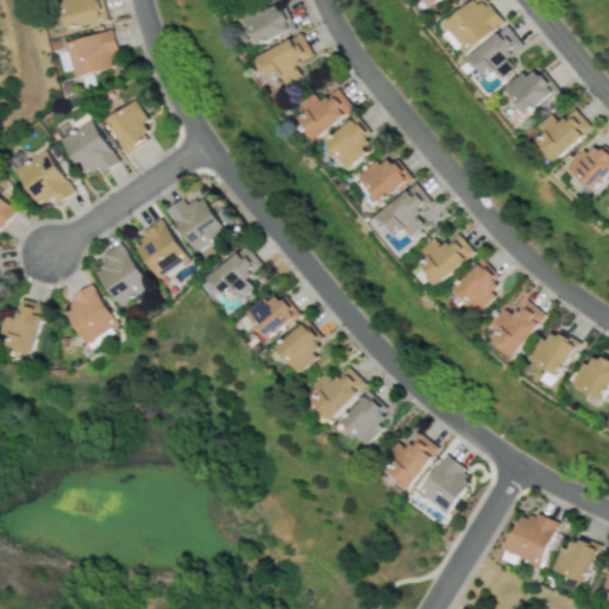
[(61,0),(68,27),(105,19),(100,0),(61,0)]
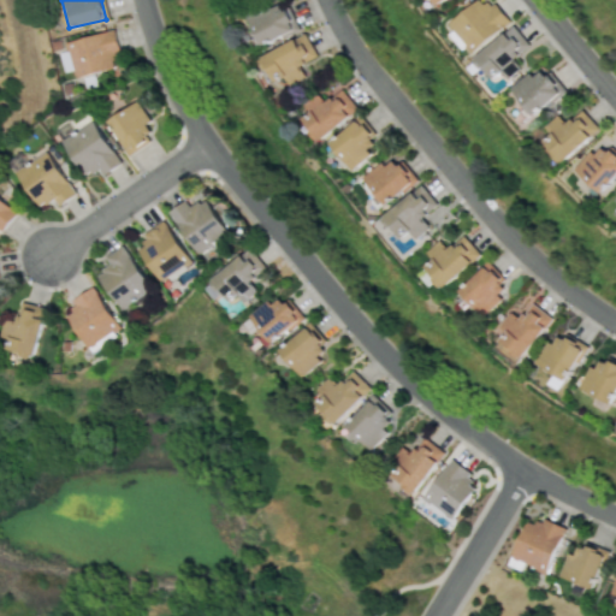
[(260,45),(297,30),(285,0),(248,15),(260,45)]
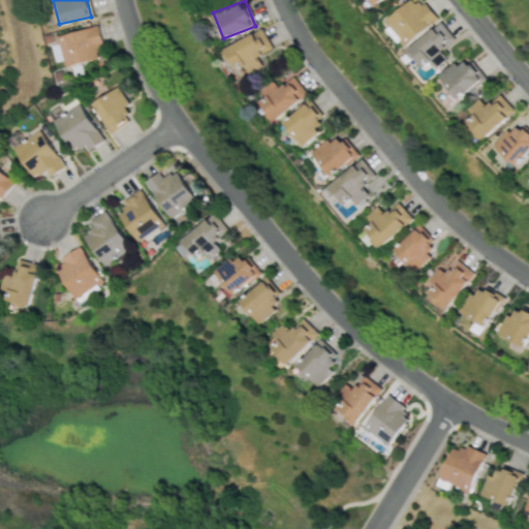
[(405,44),(434,19),(417,0),(407,0),(384,21),(405,44)]
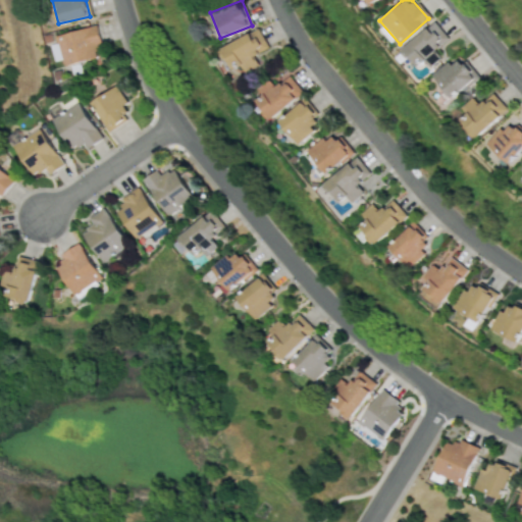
[(418,66),(423,61),(429,67),(440,57),(433,50),(448,38),(433,20),(402,49),(418,66)]
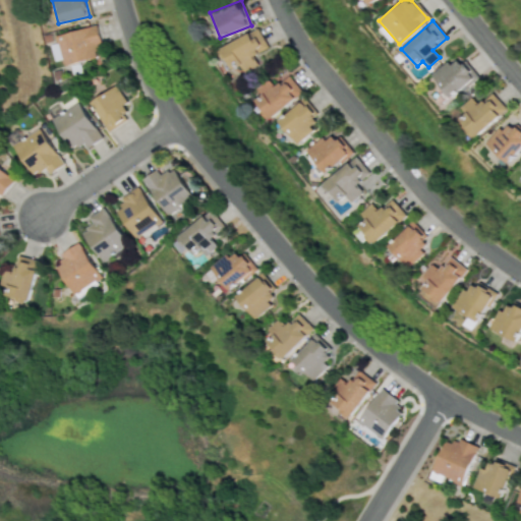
[(98,58),(95,48),(102,46),(97,25),(57,35),(65,65),(98,58)]
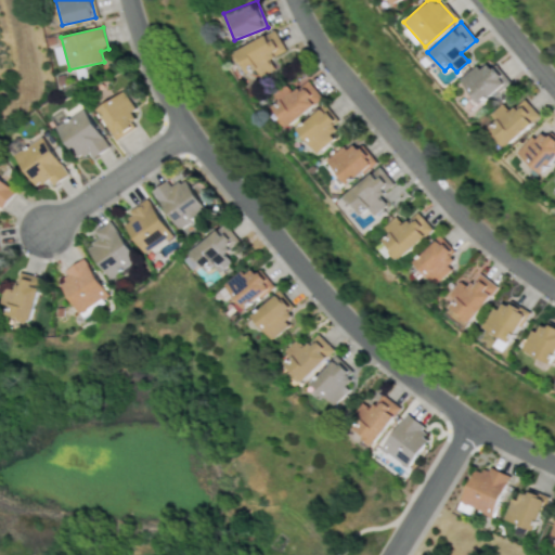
[(286,50),(274,29),(235,51),(252,80),(274,68),(269,59),(286,50)]
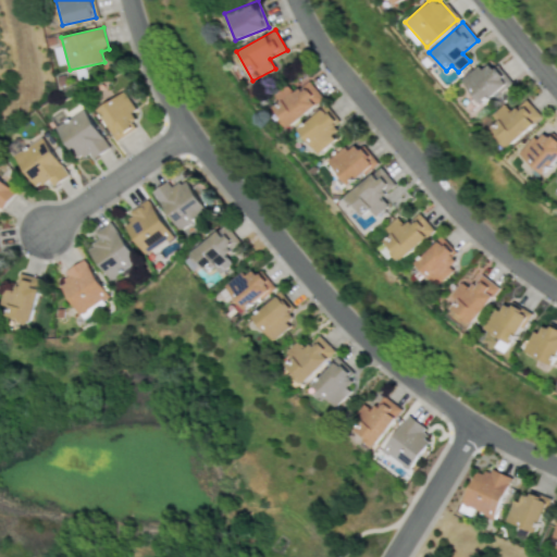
[(482,106),(508,83),(487,59),(461,82),(482,106)]
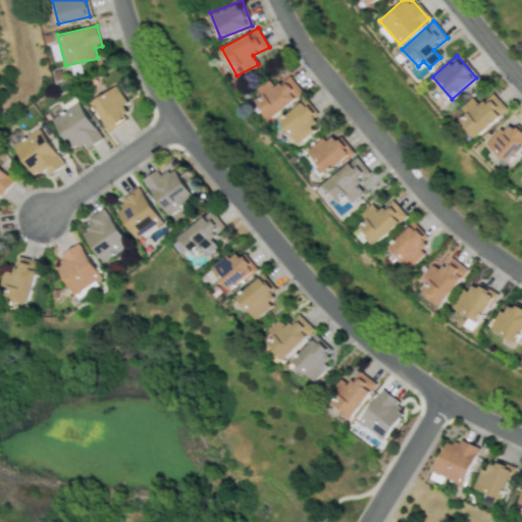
[(262,95),(255,101),(270,119),(302,92),(289,75),(274,87),(268,79),(257,89),(262,95)]
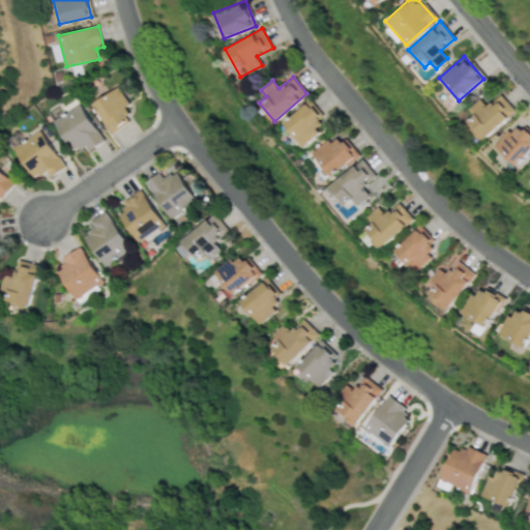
[(130,120),(122,108),(128,104),(117,87),(92,104),(111,133),(130,120)]
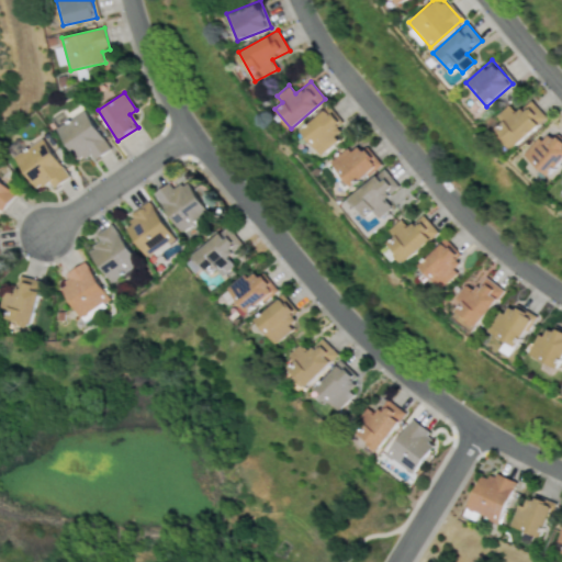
[(547,119),(531,99),(515,112),(509,104),(497,114),(503,122),(495,128),(512,148),(547,119)]
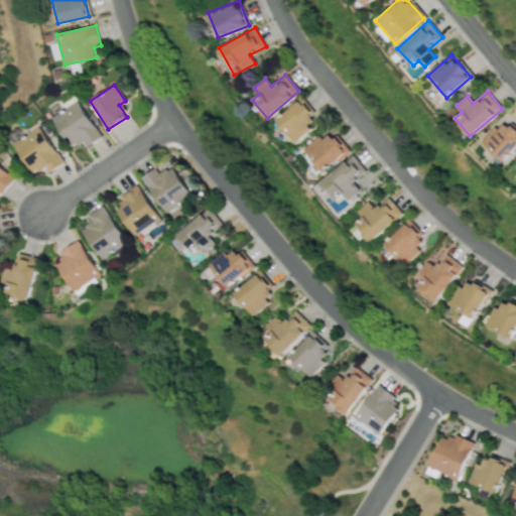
[(275,120),(295,142),(310,128),(305,122),(315,113),(300,97),(275,120)]
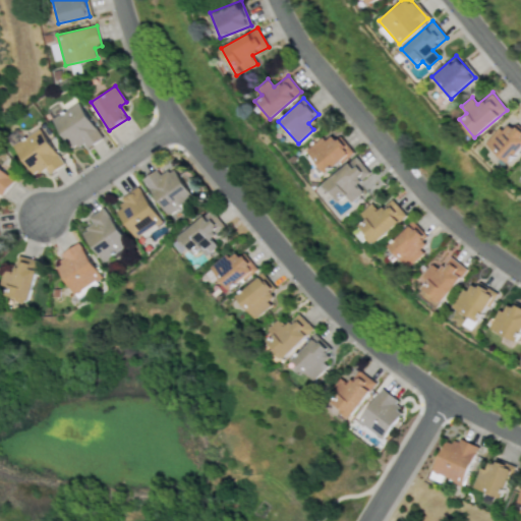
[(51,119),(72,150),(83,142),(88,148),(102,138),(77,101),(51,119)]
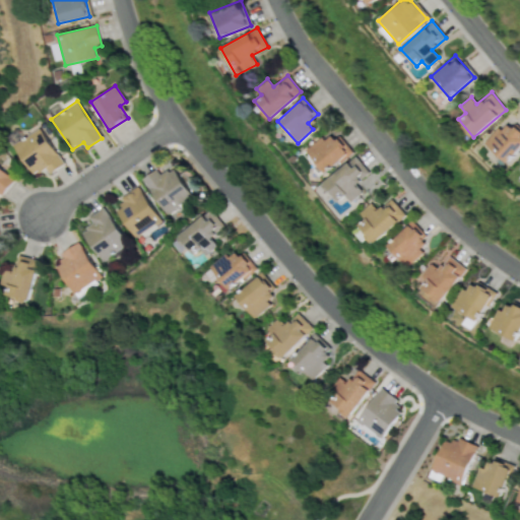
[(508,163),(519,147),(519,129),(507,119),(485,144),(508,163)]
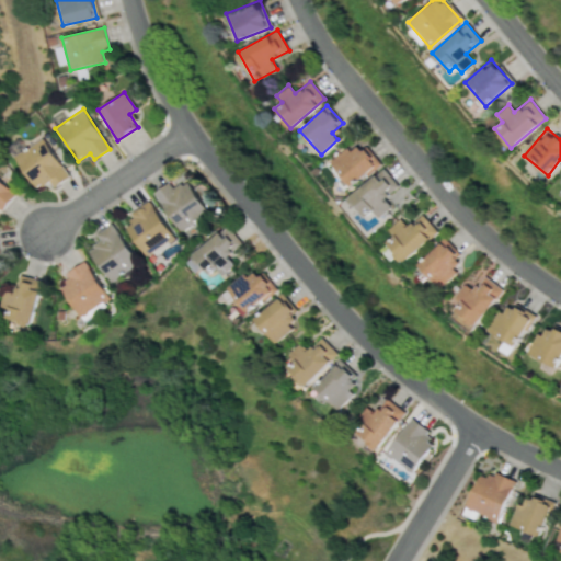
[(68,176),(42,137),(13,157),(35,189),(48,180),(53,186),(68,176)]
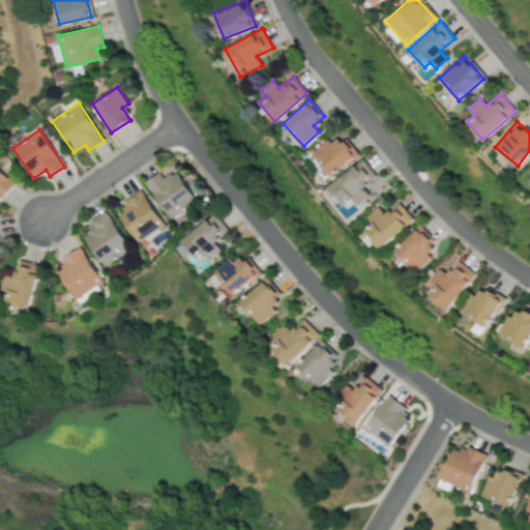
[(345,136),(332,144),(329,139),(313,151),(329,176),(359,155),(345,136)]
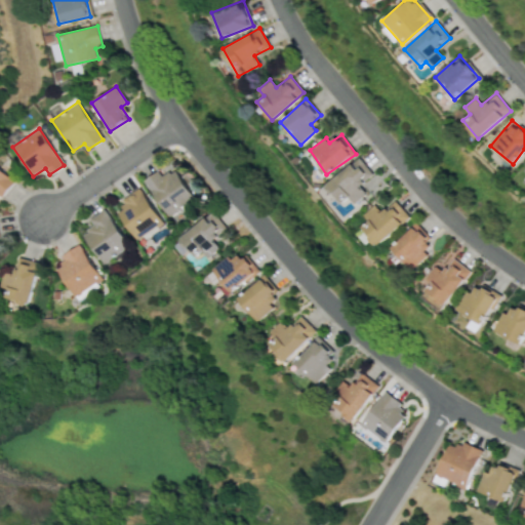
[(349,197),(354,204),(367,193),(360,185),(373,174),(359,157),(326,184),(341,203),(349,197)]
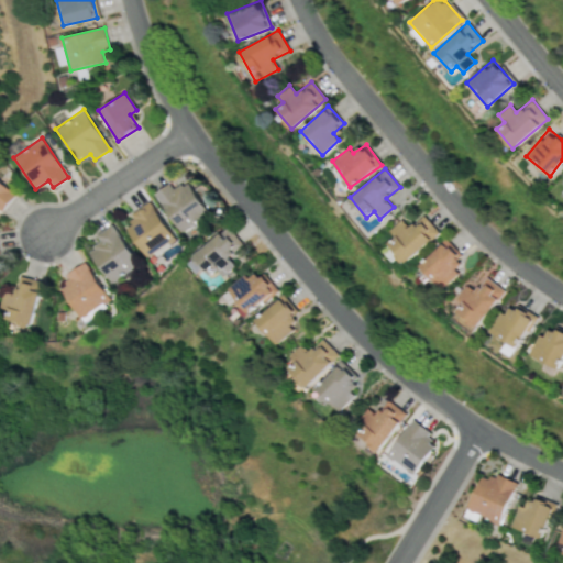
[(0,209),(14,192),(0,180),(0,209)]
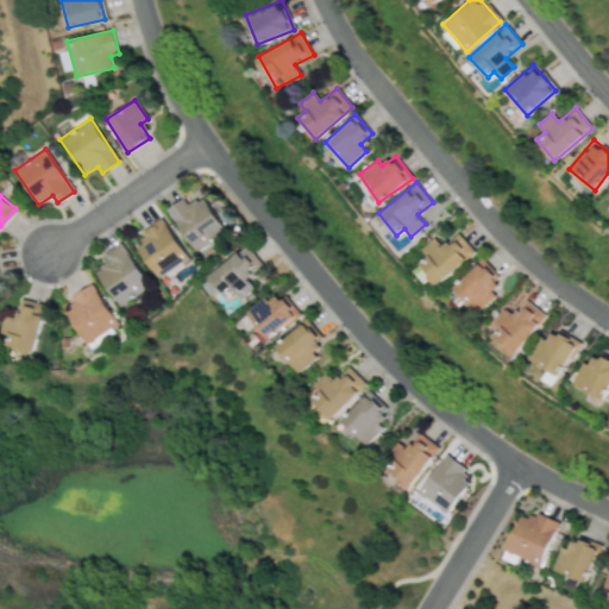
[(225,231),(201,195),(188,205),(183,198),(165,209),(194,251),(225,231)]
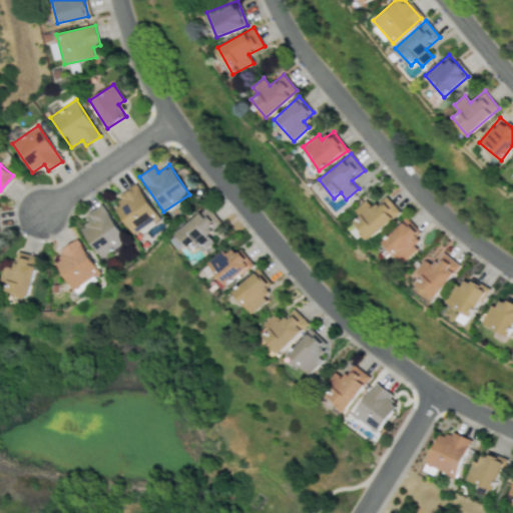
[(157,216),(135,183),(117,194),(121,200),(113,206),(131,233),(157,216)]
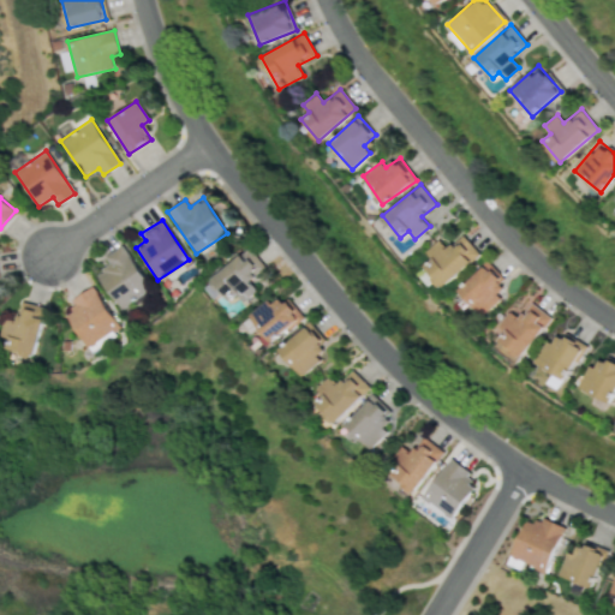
[(447,248),(439,239),(425,251),(431,258),(424,266),(443,286),(479,254),(461,234),(447,248)]
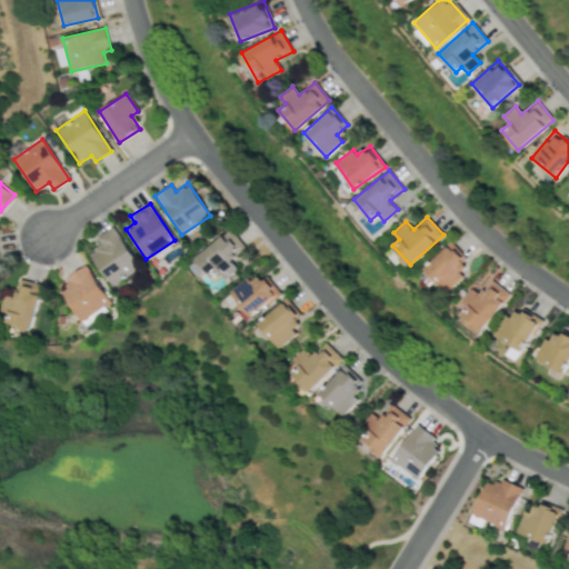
[(109,286),(138,268),(113,227),(96,237),(101,246),(89,252),(109,286)]
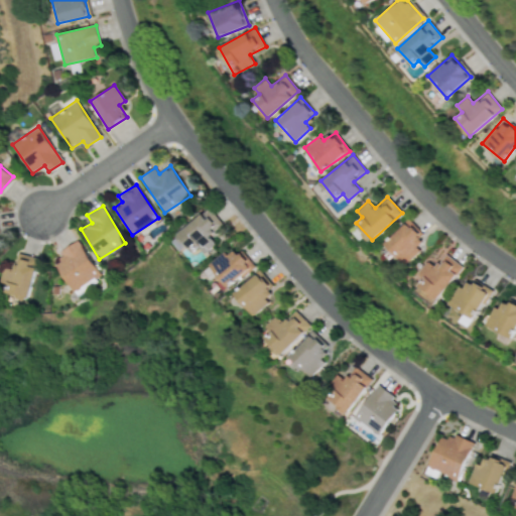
[(223,224),(208,207),(177,234),(192,251),(199,246),(205,253),(216,243),(209,236),(223,224)]
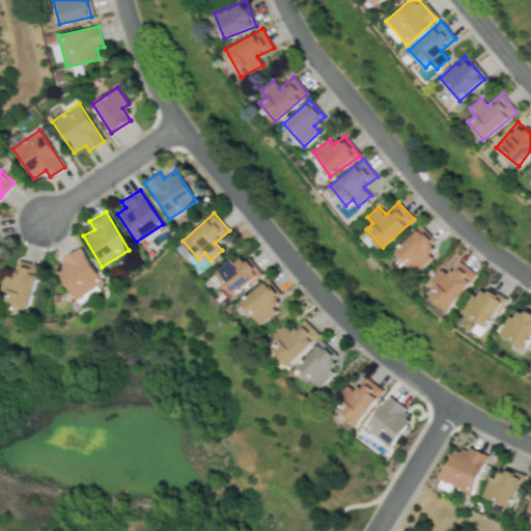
[(395,249),(416,273),(432,257),(428,252),(437,245),(420,226),(395,249)]
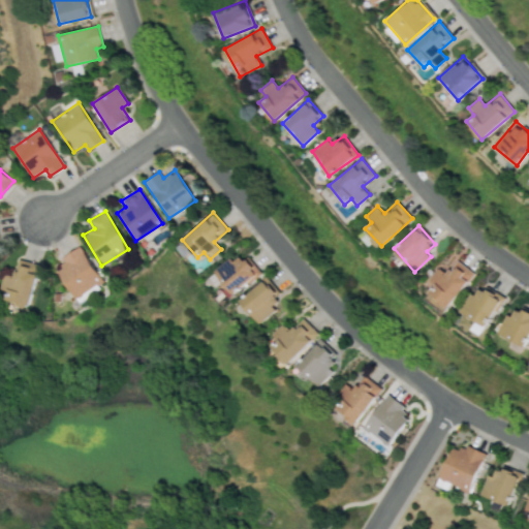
[(56,270),(75,299),(102,280),(79,246),(61,258),(65,263),(56,270)]
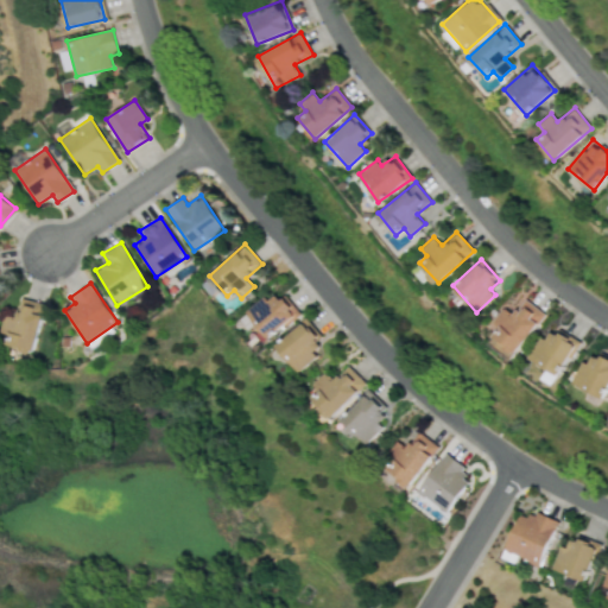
[(245,315),(267,341),(298,315),(277,289),(245,315)]
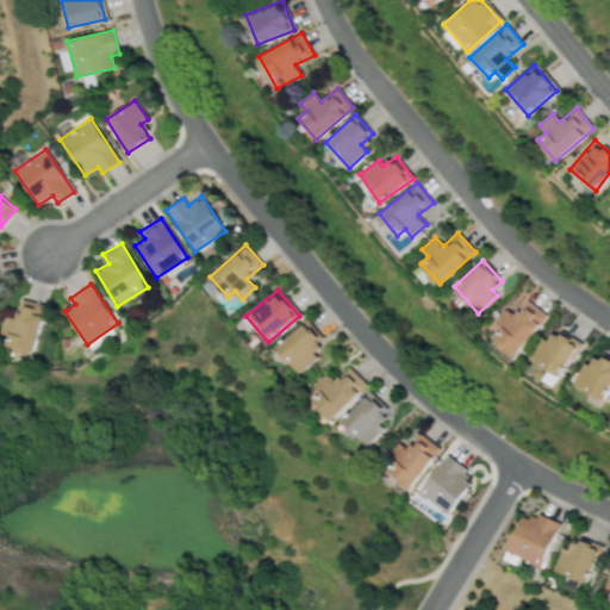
[(35,353),(45,304),(20,299),(16,318),(4,316),(0,334),(8,335),(6,347),(35,353)]
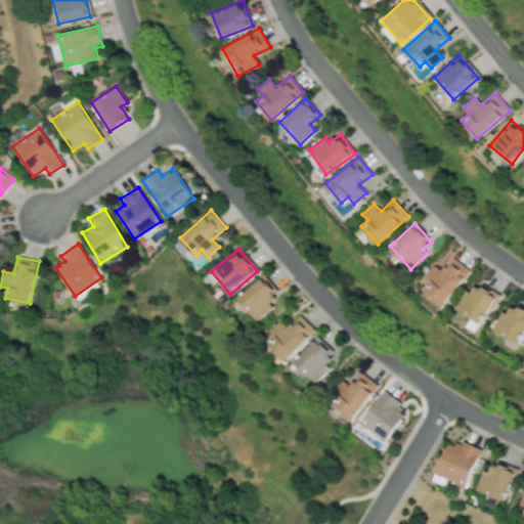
[(468,270),(452,257),(440,271),(432,265),(424,276),(430,281),(424,288),(442,303),(468,270)]
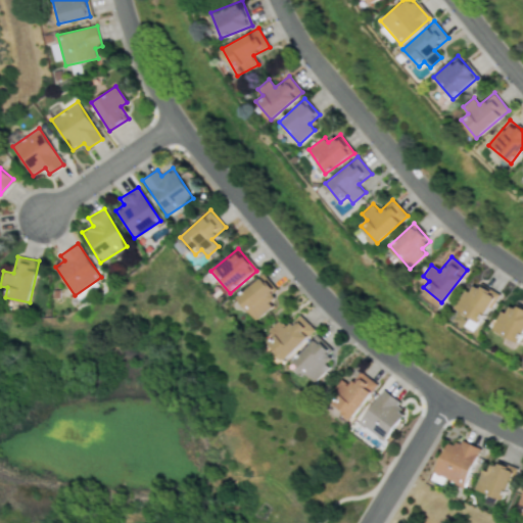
[(237,297),(256,320),(276,303),(270,295),(275,290),(263,276),(237,297)]
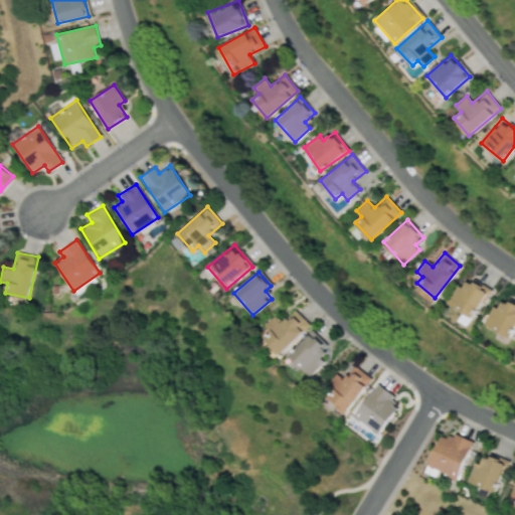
[(448,303),(473,318),(490,291),(465,276),(448,303)]
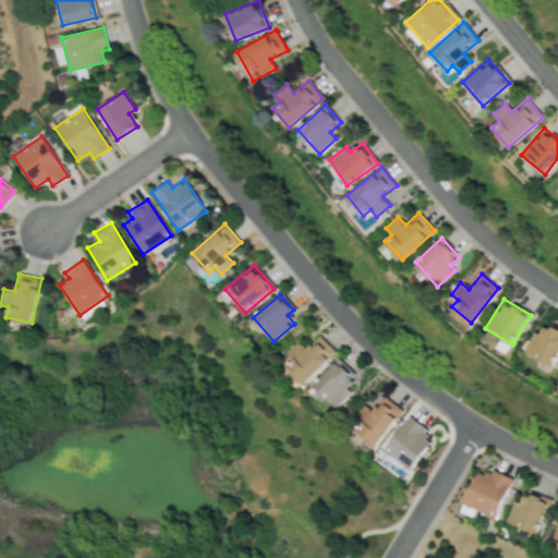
[(525,351),(553,366),(557,355),(557,328),(542,320),(525,351)]
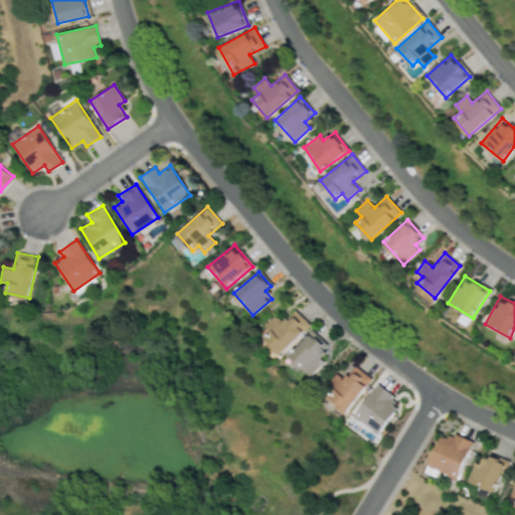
[(309,324),(294,310),(283,321),(275,315),(264,326),(269,331),(263,337),(281,354),(309,324)]
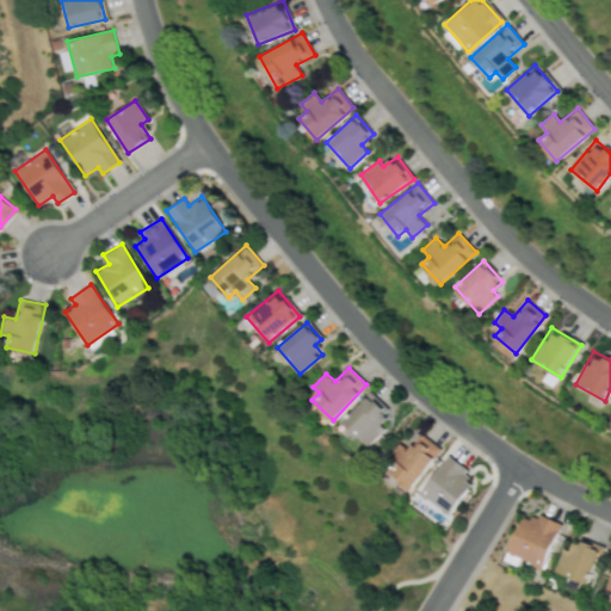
[(341,420),(366,446),(386,429),(381,424),(390,414),(370,393),(341,420)]
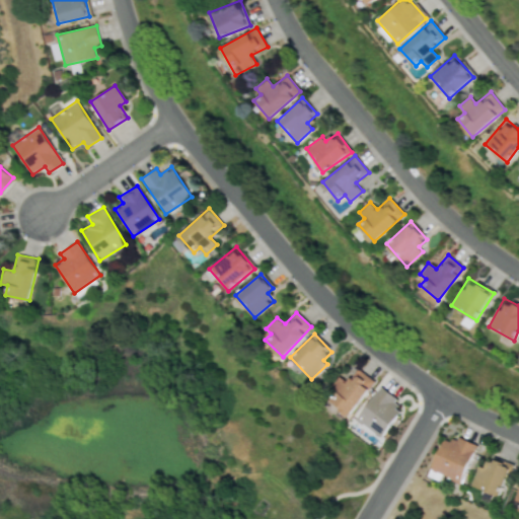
[(374,381),(356,368),(346,381),(338,375),(330,385),(338,391),(330,400),(348,415),(374,381)]
